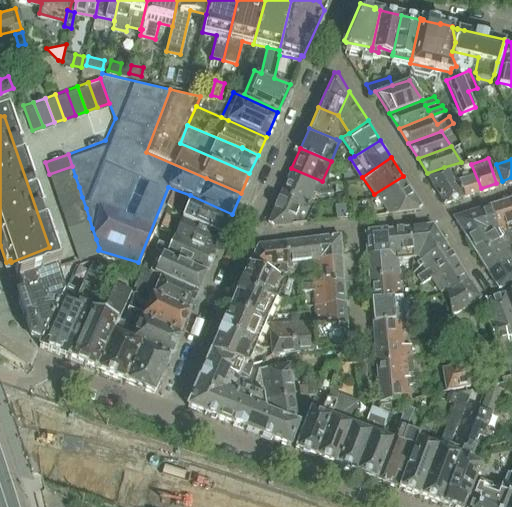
[(462,194),(481,188),(471,164),(450,171),(462,194)]
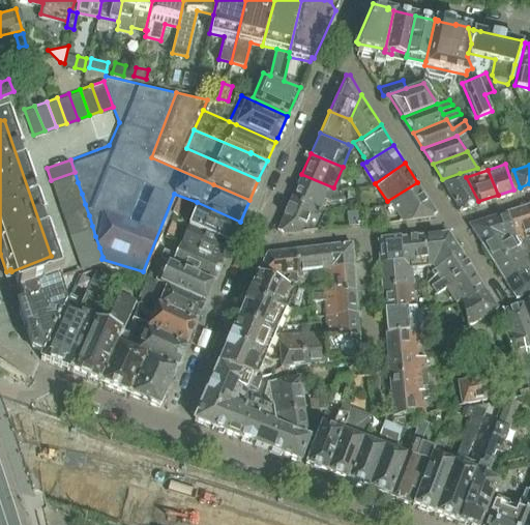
[(51,180),(55,191),(78,182),(75,172),(51,180)]
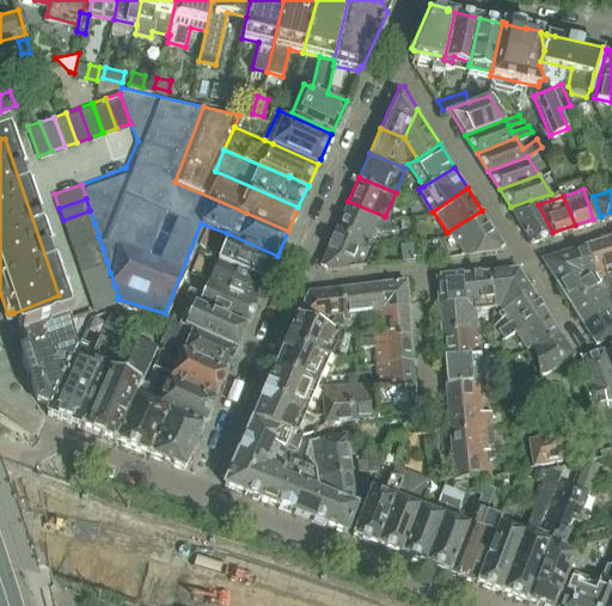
[(510,207),(532,239),(552,232),(538,204),(534,206),(531,200),(510,207)]
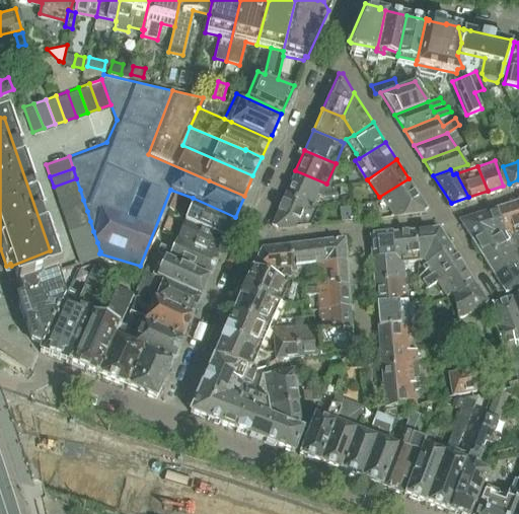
[(326,184),(295,170),(286,192),(316,205),(326,184)]
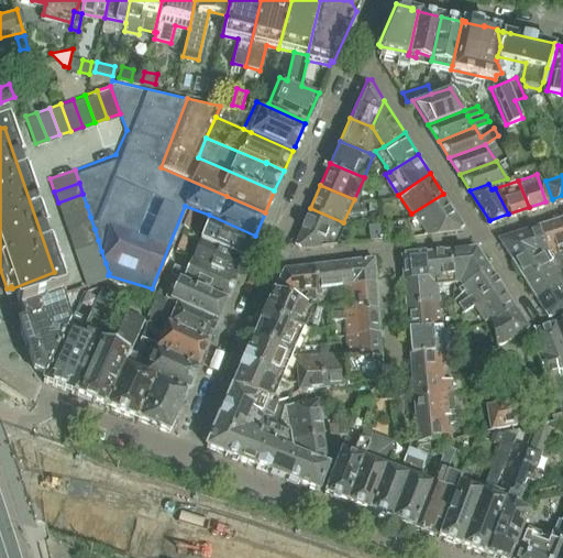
[(58,203),(62,215),(87,206),(83,194),(58,203)]
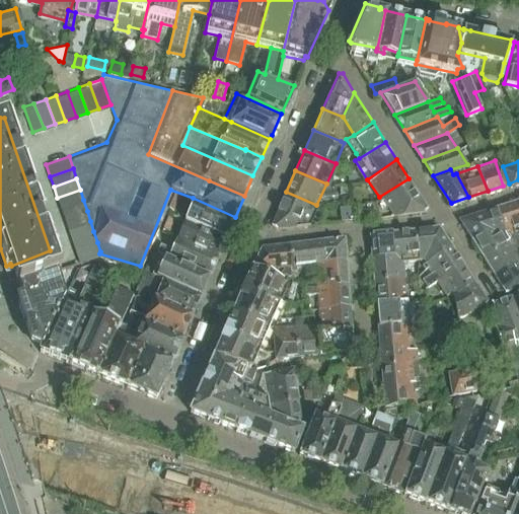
[(409,178),(379,197),(389,212),(423,209),(426,206),(409,178)]
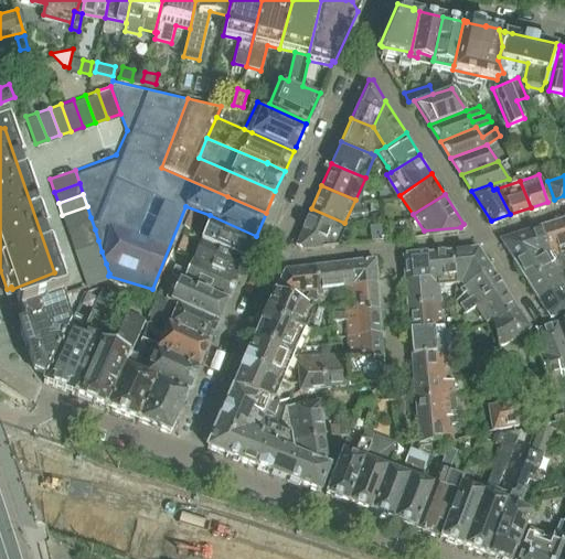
[(370,200),(371,208),(380,207),(379,199),(370,200)]
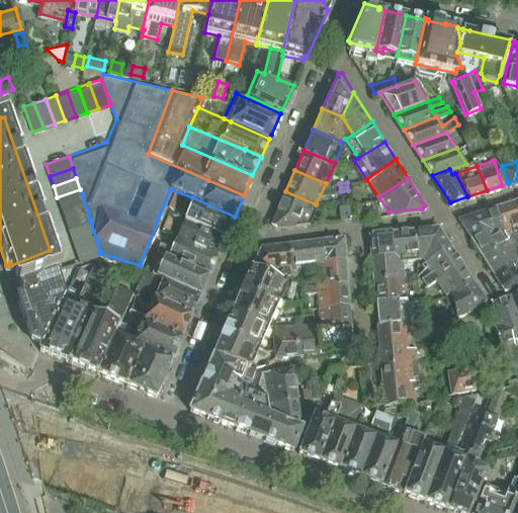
[(57,197),(61,207),(83,199),(80,189),(57,197)]
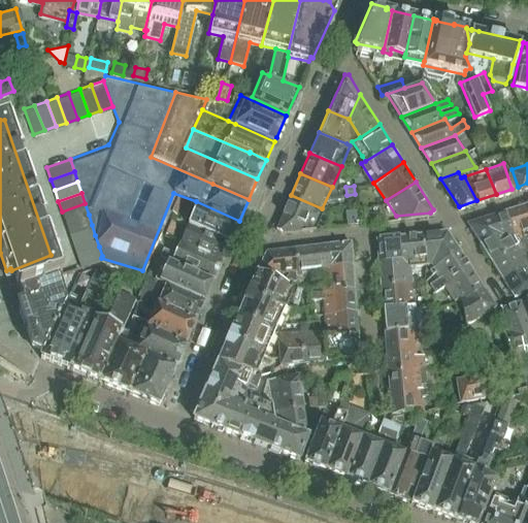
[(177,195),(171,209),(176,213),(183,197),(177,195)]
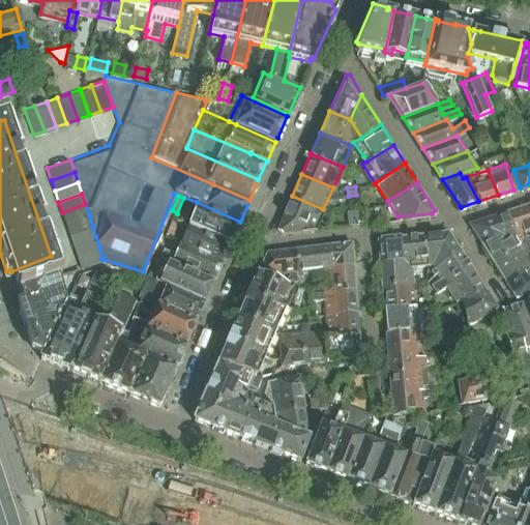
[(283,232),(316,228),(323,209),(292,196),(278,228),(283,232)]
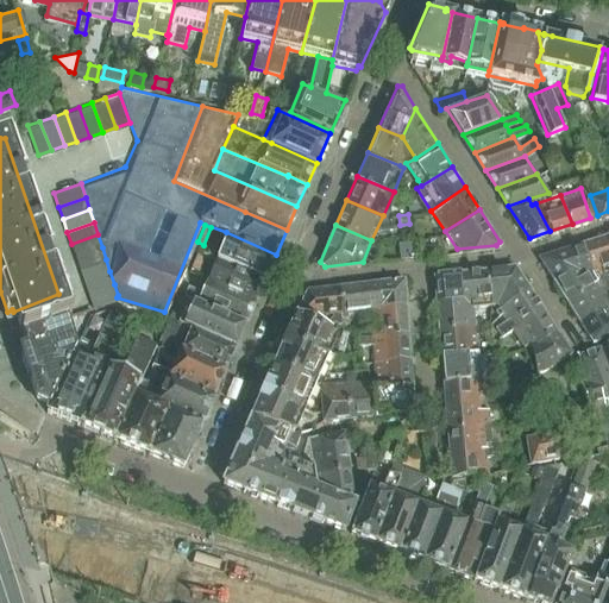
[(215,256),(220,257),(265,277),(276,255),(226,232),(215,256)]
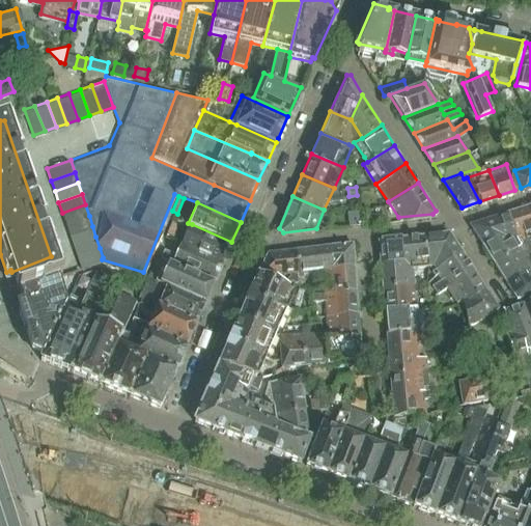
[(514,226),(523,240),(530,237),(530,203),(530,202),(509,210),(514,226)]
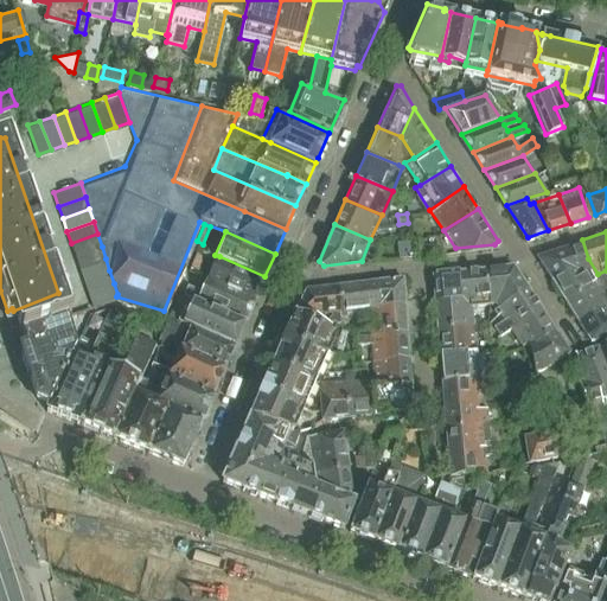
[(71,243),(75,255),(102,247),(97,234),(71,243)]
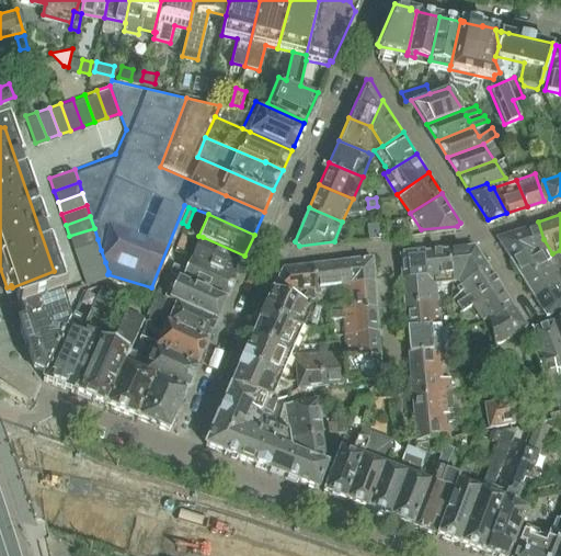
[(378,222),(368,223),(368,236),(379,236),(378,222)]
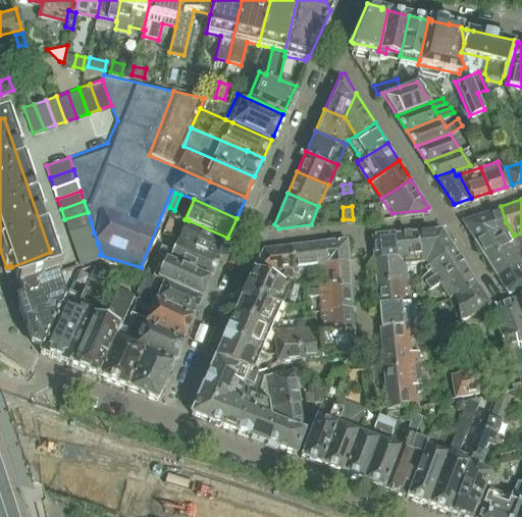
[(472,237),(506,222),(501,206),(461,219),(472,237)]
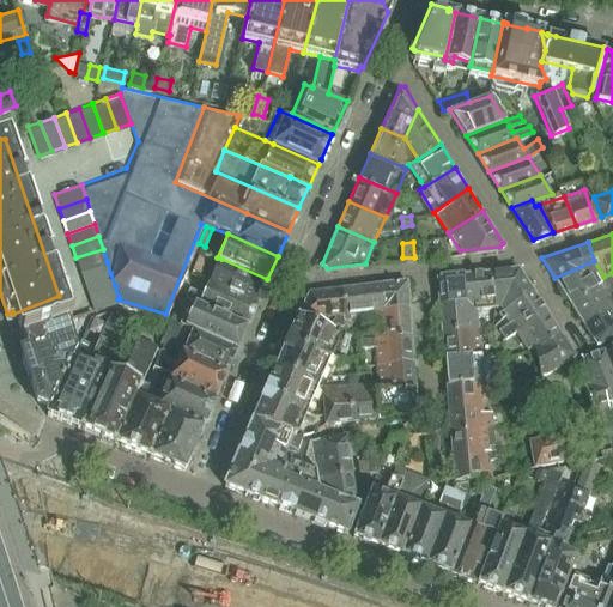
[(76,258),(80,271),(107,261),(103,249),(76,258)]
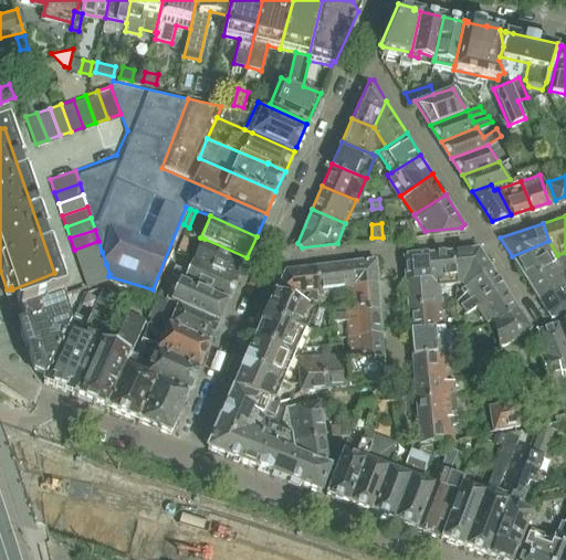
[(184,234),(178,246),(185,250),(189,238),(184,234)]
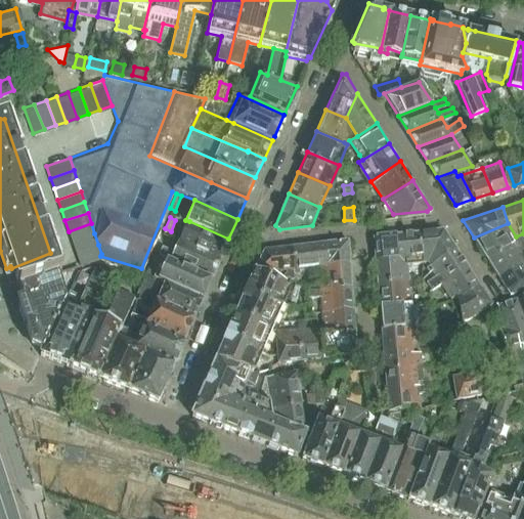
[(228,239),(189,221),(181,239),(221,256),(228,239)]
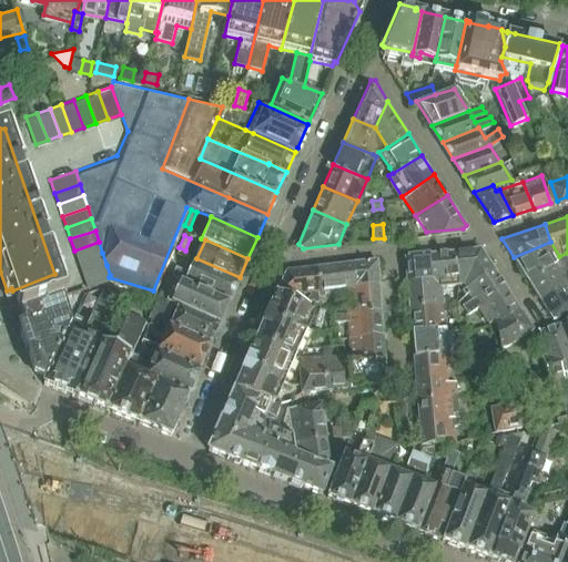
[(74,251),(78,262),(102,253),(99,242),(74,251)]
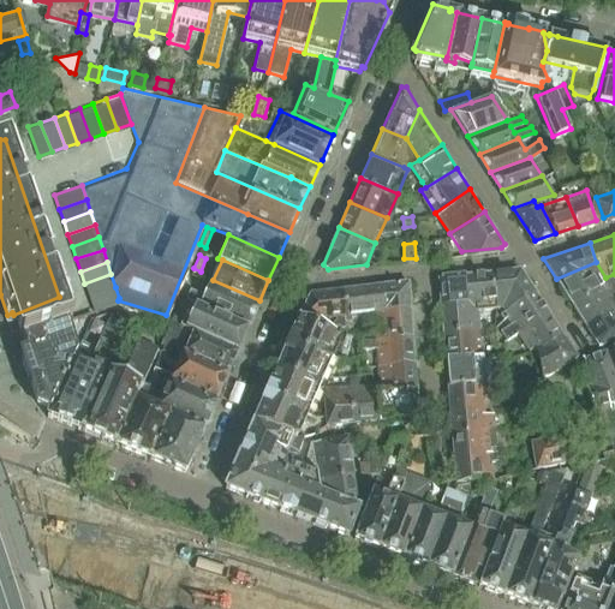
[(596,262),(556,279),(571,300),(608,285),(603,279),(605,278),(596,262)]
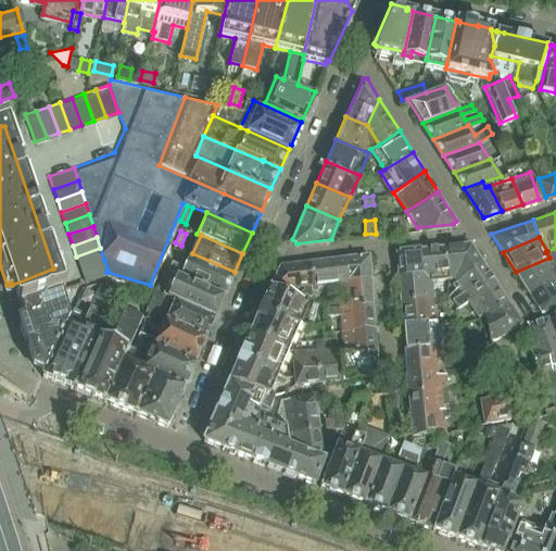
[(445,242),(450,276),(452,276),(454,280),(455,279),(455,277),(481,260),(468,239),(445,242)]
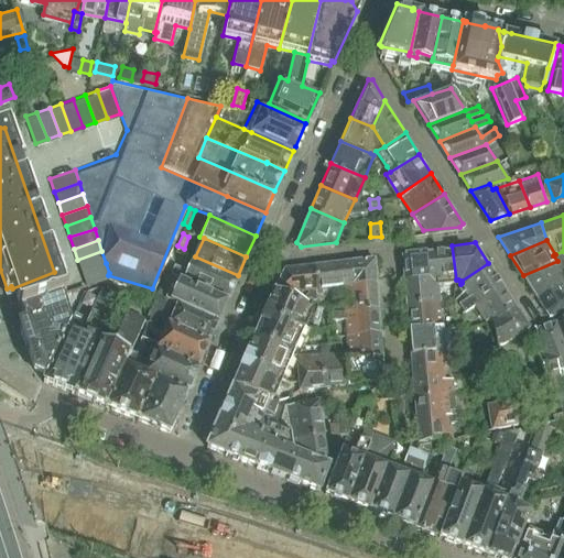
[(438,276),(438,282),(456,280),(452,245),(427,249),(430,273),(438,276)]
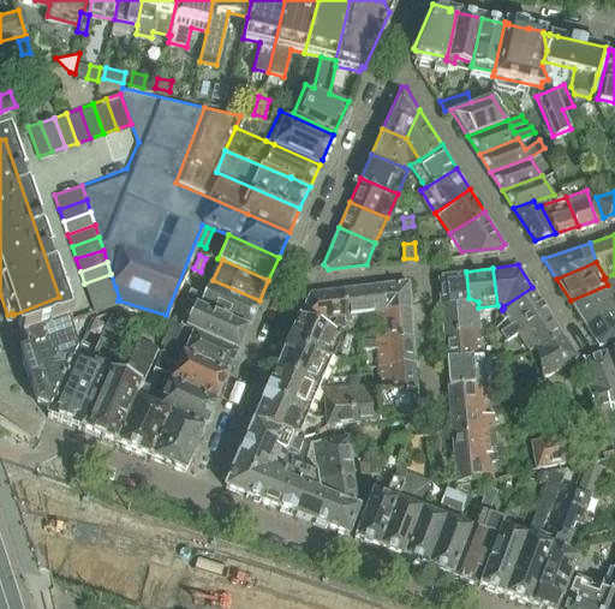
[(469,298),(466,272),(440,275),(442,300),(469,298)]
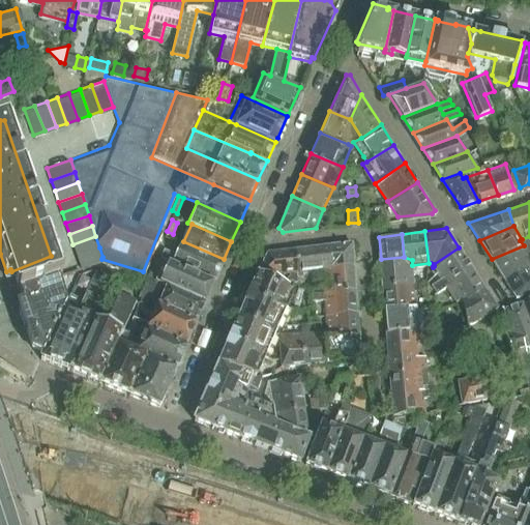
[(72,244),(77,256),(99,248),(95,236),(72,244)]
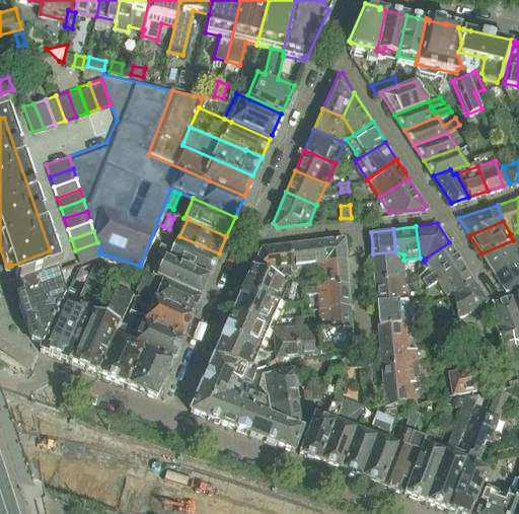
[(314,260),(348,258),(346,234),(323,237),(325,254),(314,257),(314,260)]
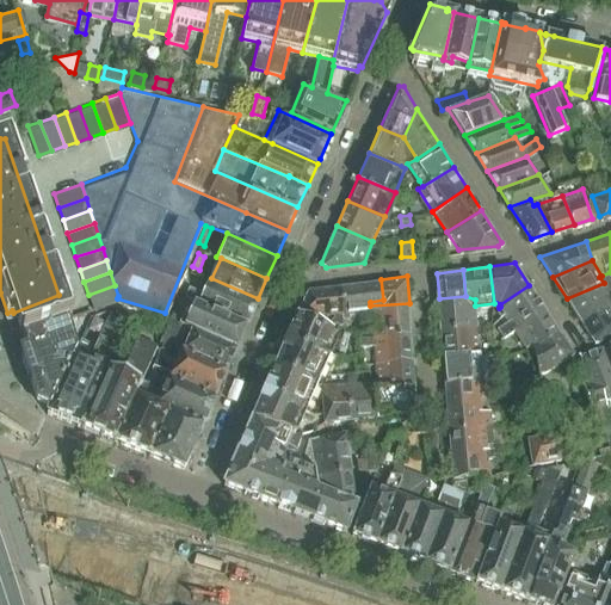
[(197,300),(248,321),(258,298),(211,278),(208,277),(202,290),(190,284),(185,294),(197,300)]
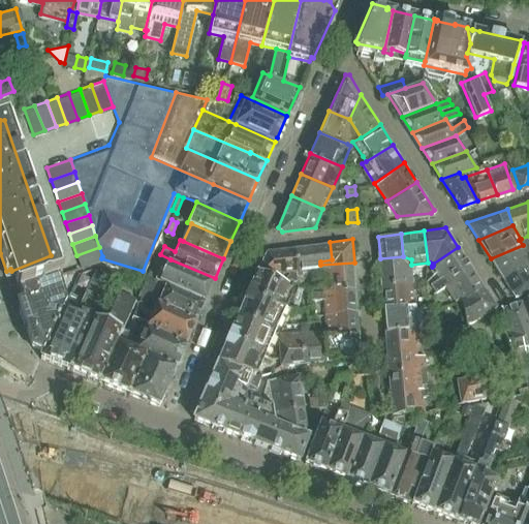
[(332,259),(330,242),(296,247),(298,271),(319,268),(320,265),(320,262),(332,259)]
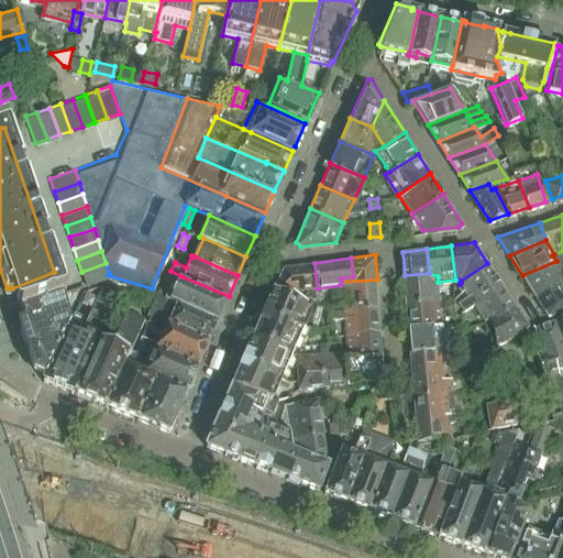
[(562,272),(556,261),(522,275),(534,294),(562,282),(562,272)]
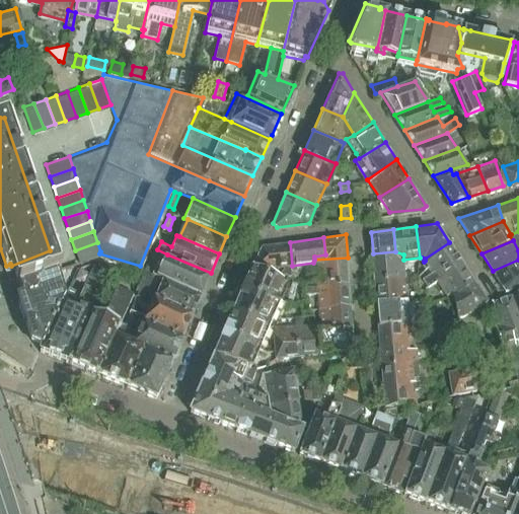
[(100,251),(97,242),(75,250),(78,260),(99,253),(100,251)]
